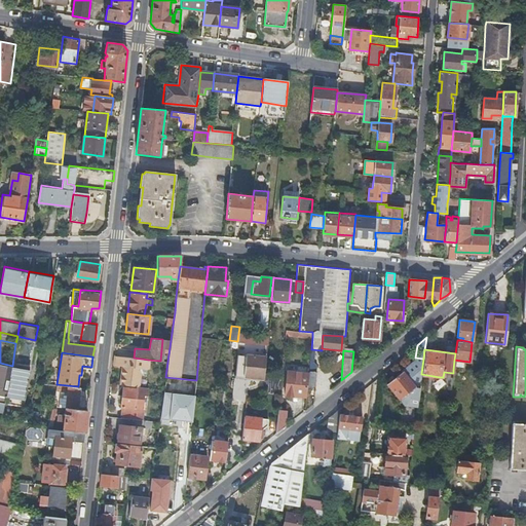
[(236,353),(234,374),(264,377),(264,374),(266,357),(236,353)]
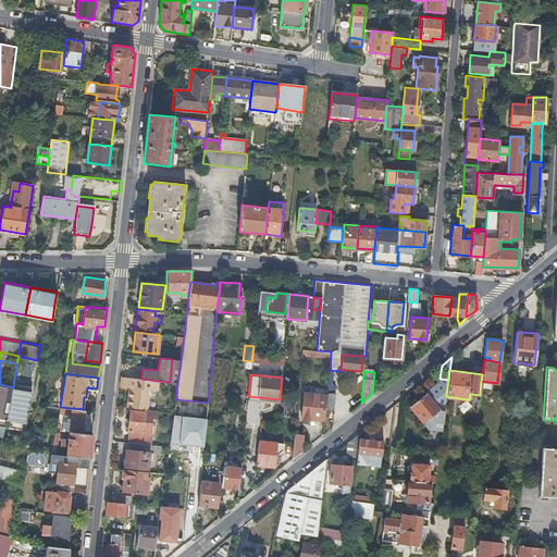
[(144,409),(146,409),(148,395),(156,396),(157,381),(141,379),(120,376),(119,386),(130,388),(133,388),(132,394),(130,393),(128,408),(144,409)]
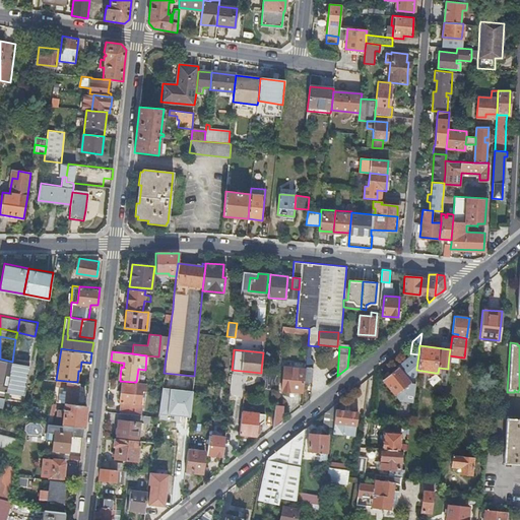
[(12,362),(0,359),(0,409),(2,410),(4,398),(6,390),(24,394),(29,365),(12,362)]
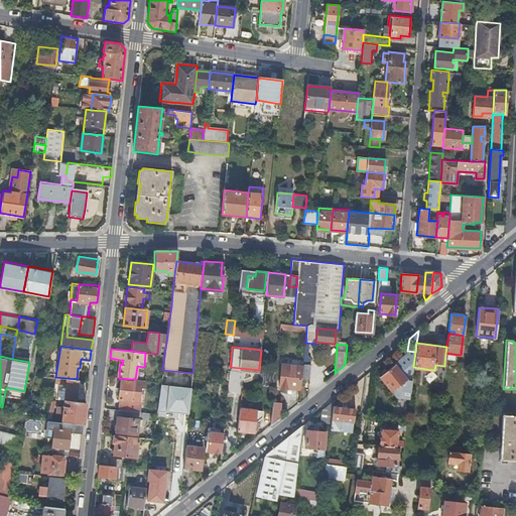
[(310,364),(303,363),(301,380),(306,380),(308,378),(310,364)]
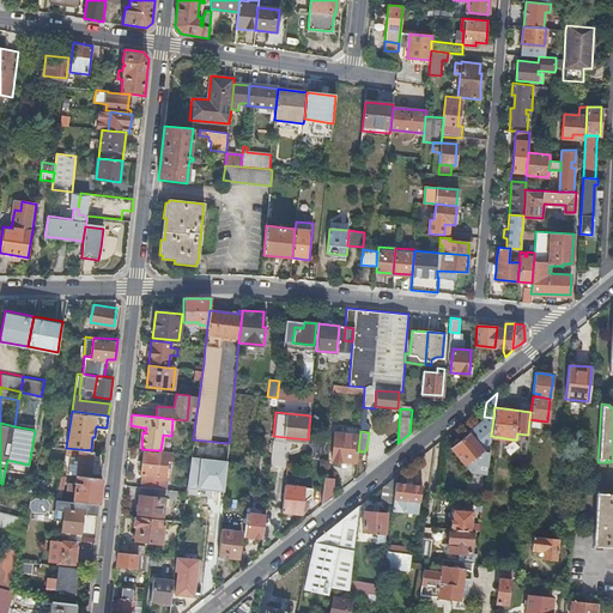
[(357,441),(350,439),(351,434),(334,432),(332,461),(356,462),(357,441)]
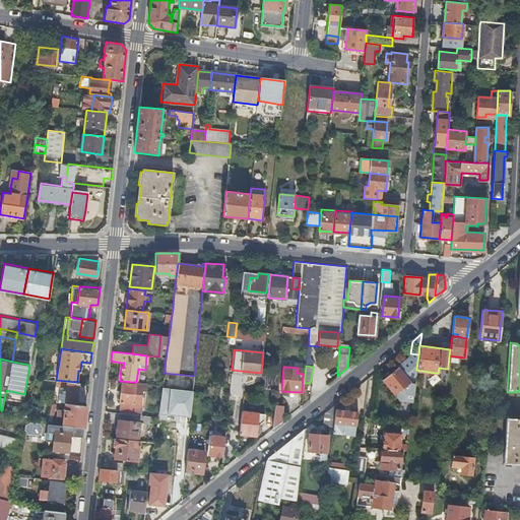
[(383,379),(394,394),(409,382),(398,367),(389,374),(388,371),(382,375),(384,377),(383,379)]
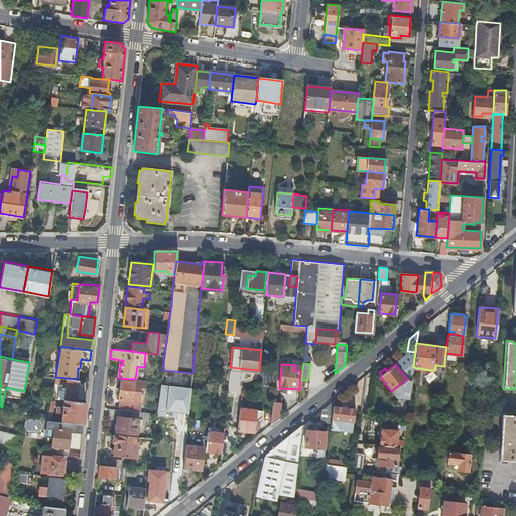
[(259,367),(259,370),(258,379),(274,381),(275,368),(259,367)]
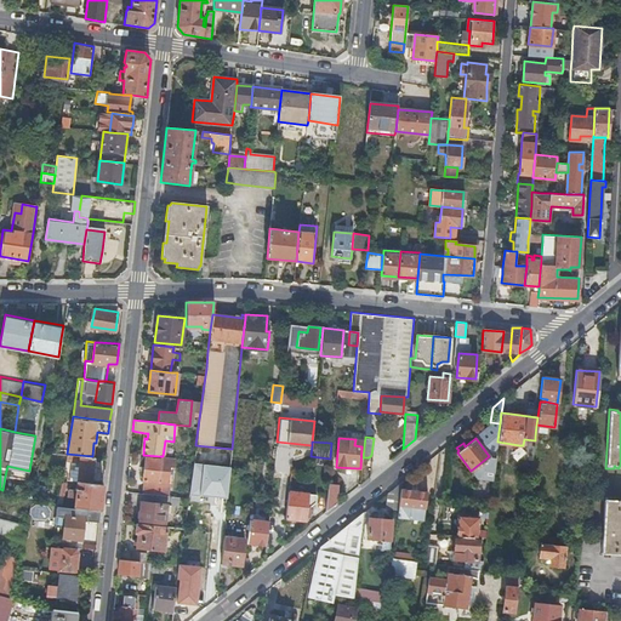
[(231,457),(232,449),(195,445),(193,460),(193,462),(231,467),(231,457)]
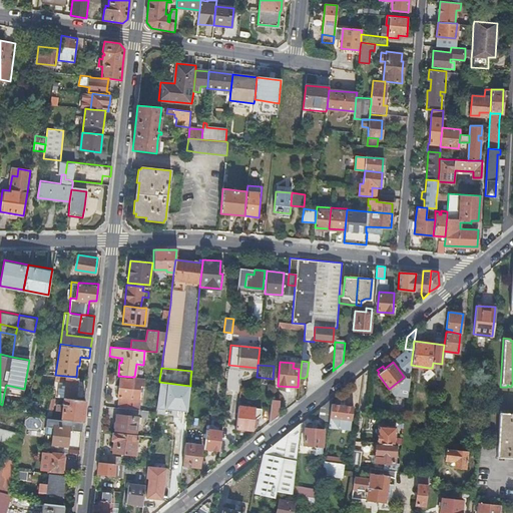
[(421,372),(421,380),(432,380),(432,372),(421,372)]
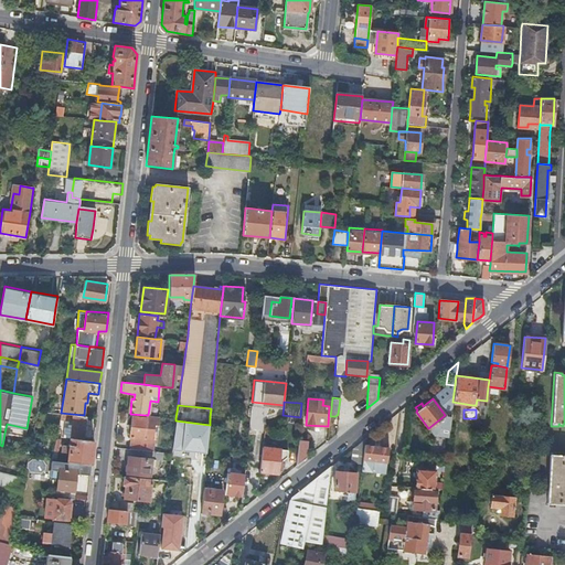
[(84,415),(61,413),(61,418),(73,419),(71,437),(83,438),(85,415),(84,415)]
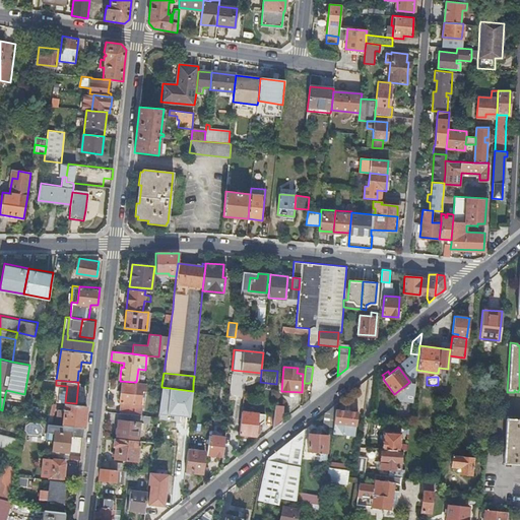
[(144,390),(145,383),(136,382),(134,382),(133,385),(121,383),(119,402),(122,403),(121,413),(130,414),(140,415),(141,404),(140,404),(141,389),(144,390)]
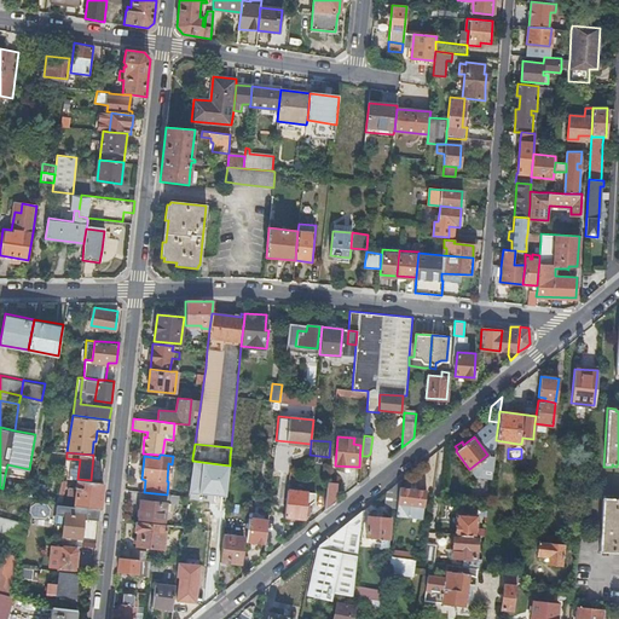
[(27,478),(29,469),(7,464),(5,474),(27,478)]
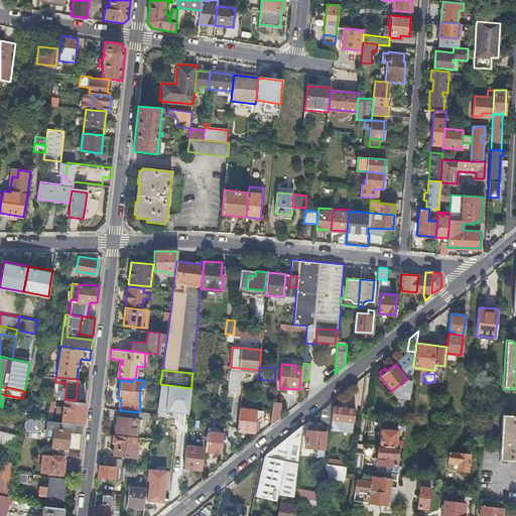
[(76,400),(65,399),(63,399),(63,403),(62,403),(61,405),(57,404),(56,411),(62,411),(61,420),(71,421),(83,422),(86,401),(76,400)]
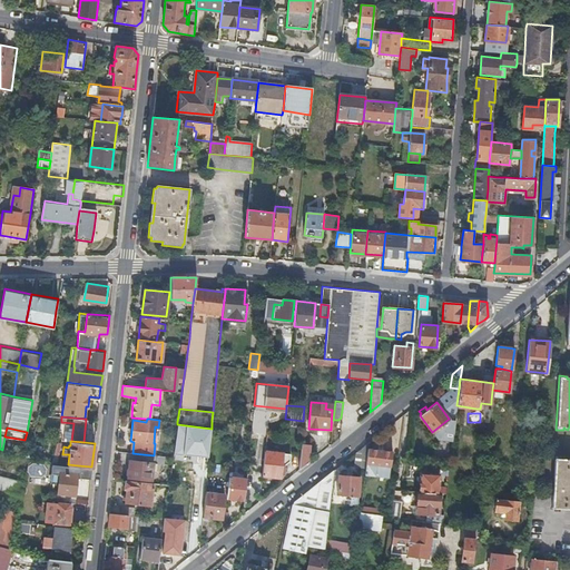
[(367,448),(369,442),(356,452),(354,467),(365,468),(367,448)]
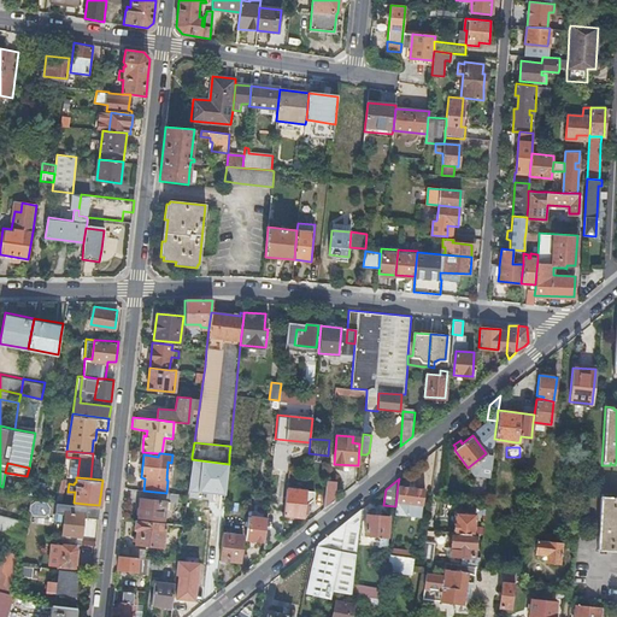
[(325,480),(323,509),(333,500),(335,481),(325,480)]
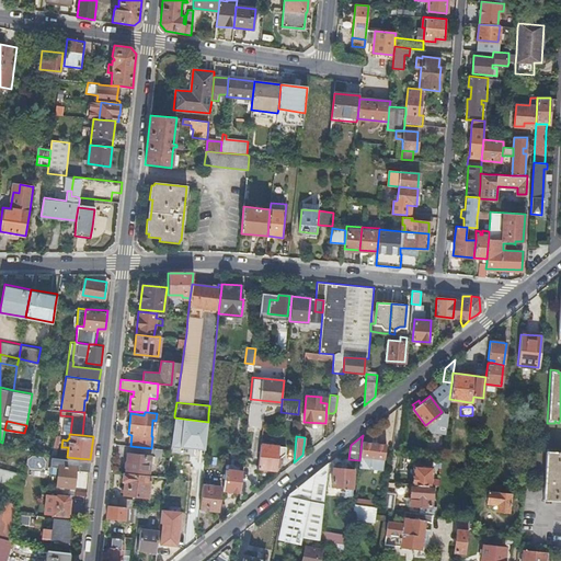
[(386,444),(362,441),(359,460),(358,467),(382,470),(386,444)]
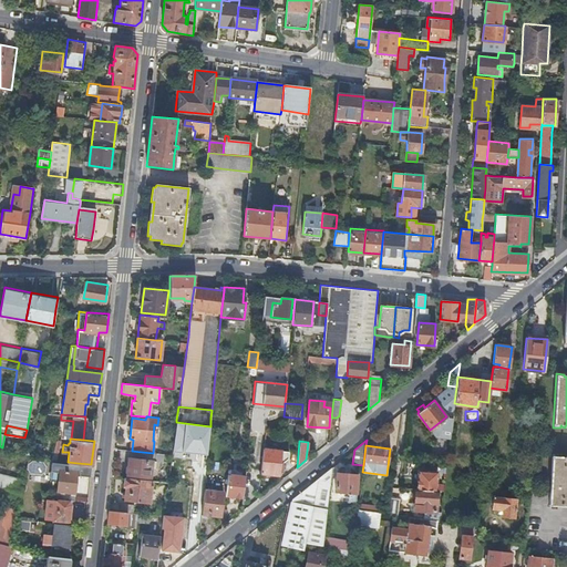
[(263,447),(260,473),(279,475),(280,471),(282,471),(284,462),(288,459),(288,451),(263,447)]
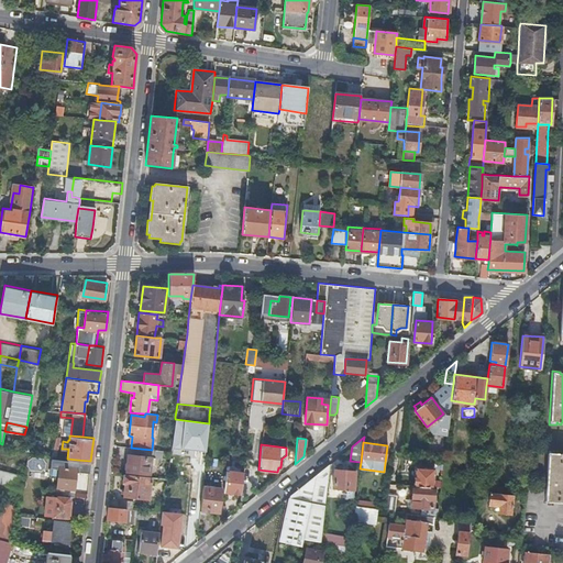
[(162,451),(152,450),(141,449),(140,456),(128,454),(128,462),(124,463),(124,468),(127,471),(127,472),(150,474),(151,464),(154,465),(155,457),(162,457),(162,451)]
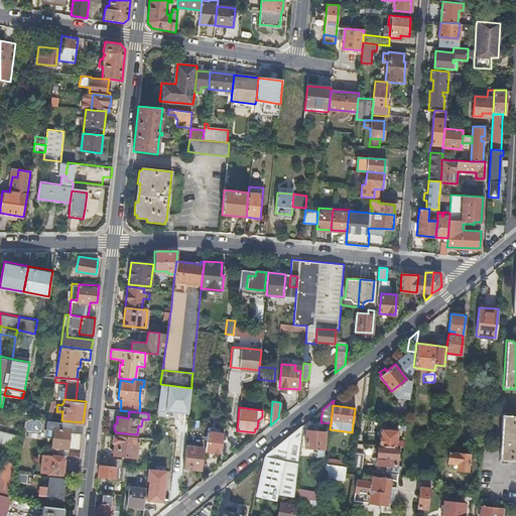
[(17,427),(16,434),(21,435),(25,416),(26,414),(20,413),(17,427)]
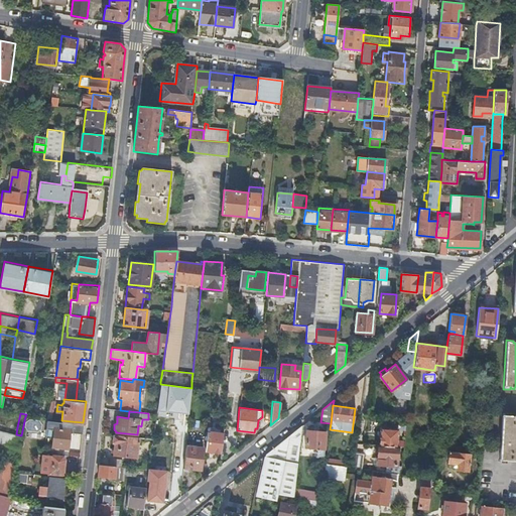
[(515,416),(508,416),(508,413),(502,413),(500,447),(499,461),(515,461),(515,416)]
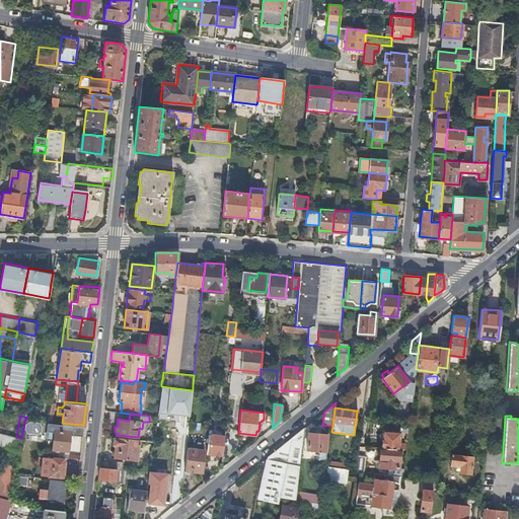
[(82,435),(83,425),(71,424),(62,423),(55,422),(48,421),(47,430),(54,431),(52,448),(68,449),(70,433),(82,435)]
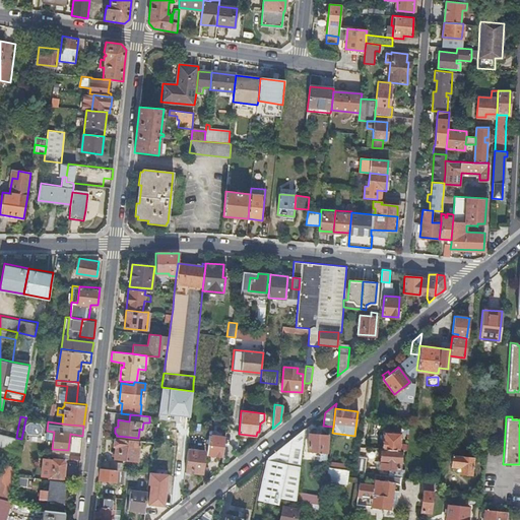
[(39,436),(42,427),(27,423),(24,433),(39,436)]
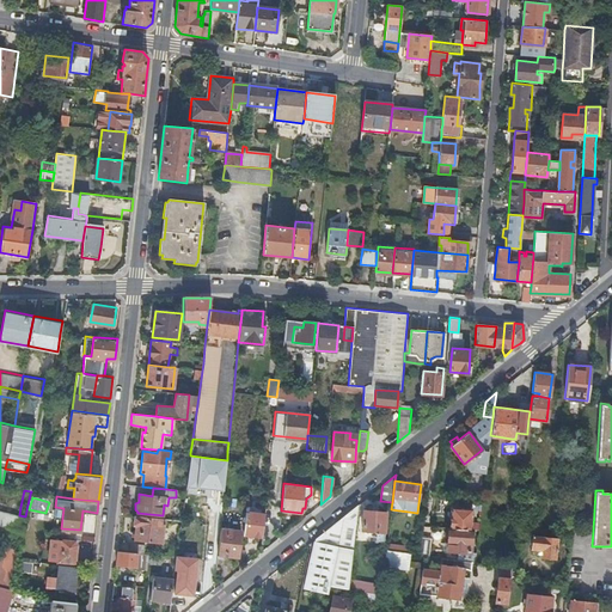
[(471,509),(481,509),(482,503),(453,497),(452,507),(451,507),(448,527),(470,530),(471,509)]
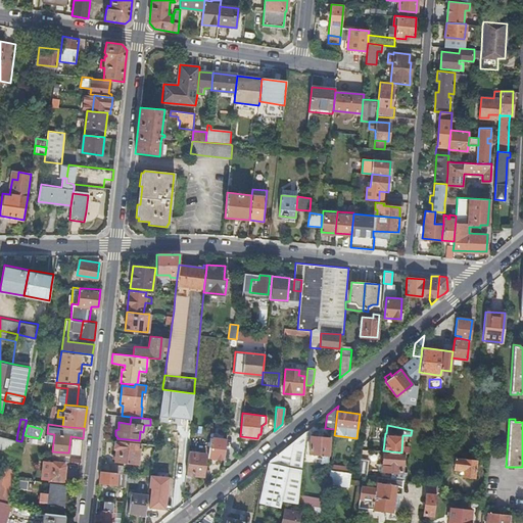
[(0,429),(0,436),(16,440),(17,433),(14,433),(14,435),(1,433),(2,430),(0,429)]
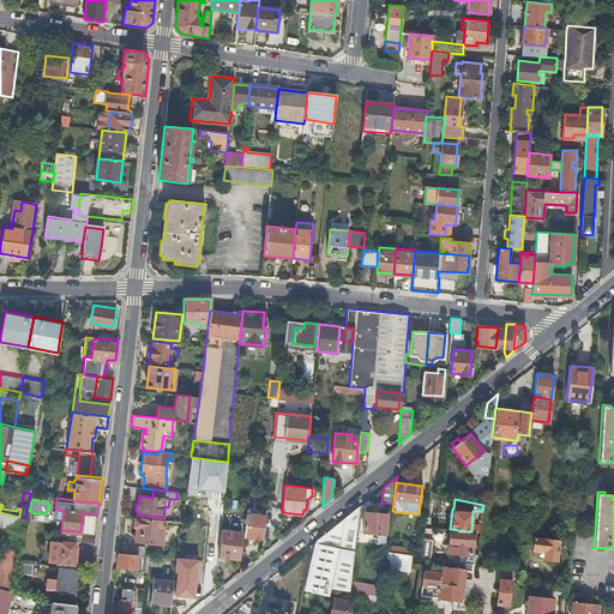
[(359,507),(317,541),(306,590),(329,595),(331,587),(349,590),(350,582),(359,507)]
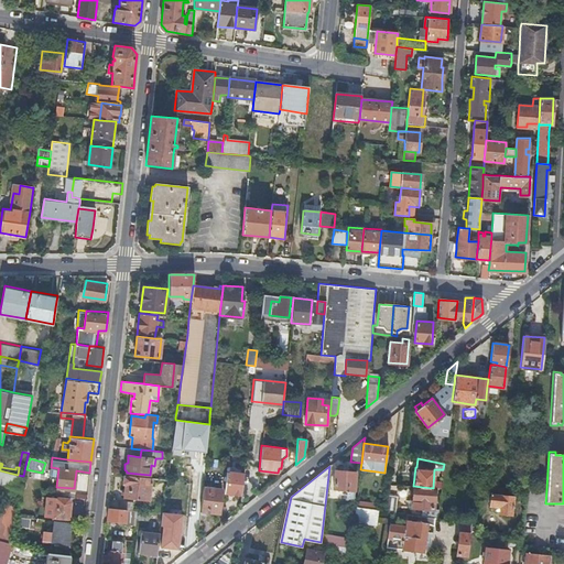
[(0,484),(21,489),(23,476),(18,475),(0,470),(0,484)]
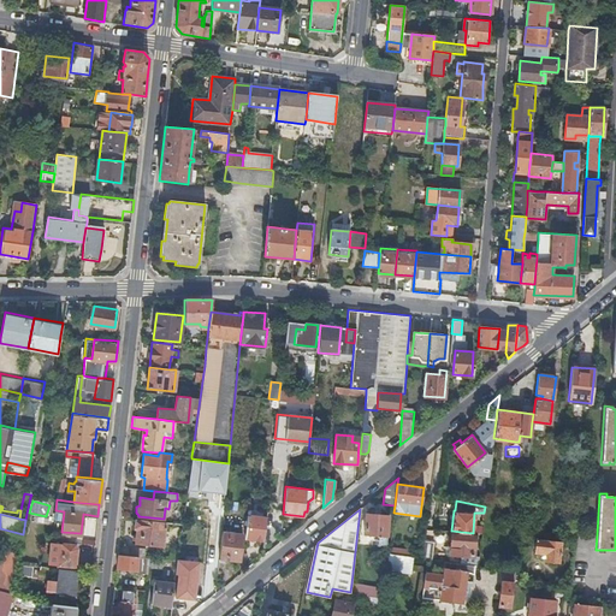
[(386,537),(388,516),(366,514),(363,534),(386,537)]
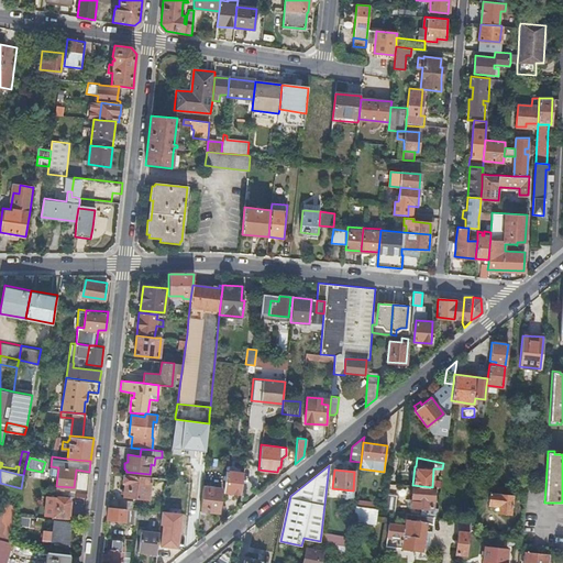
[(225,471),(225,472),(223,492),(241,494),(243,473),(225,471)]
